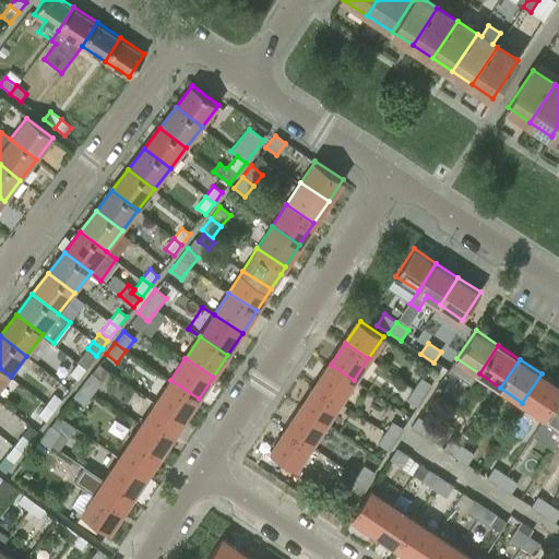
[(78,380),(86,368),(78,361),(69,373),(78,380)]
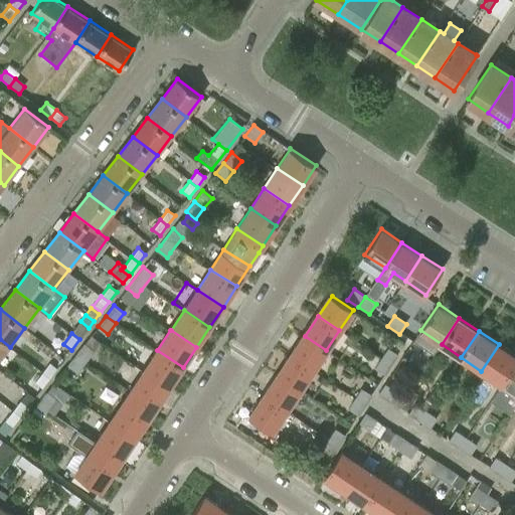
[(84,343),(94,351),(101,341),(92,334),(84,343)]
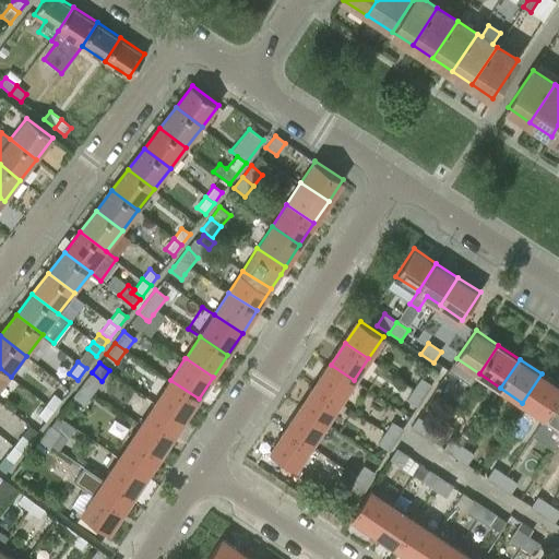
[(331,365),(317,385),(340,401),(354,380),(331,365)]
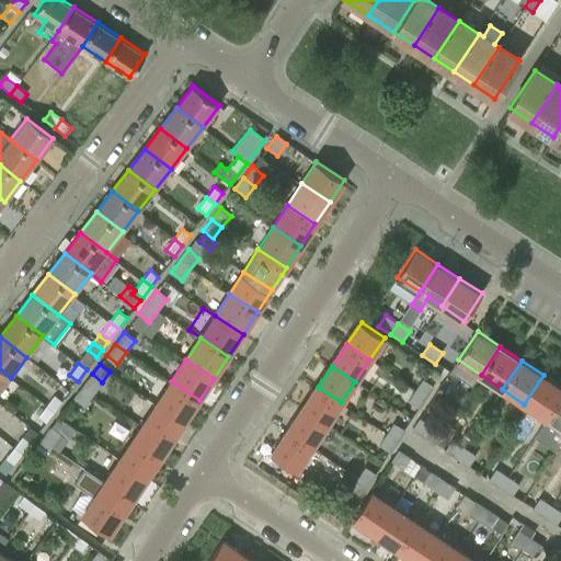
[(0,369),(0,391),(11,378),(0,369)]
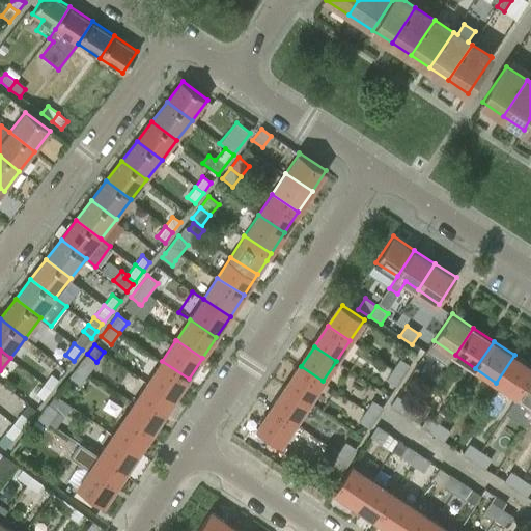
[(87,354),(78,365),(88,373),(96,362),(87,354)]
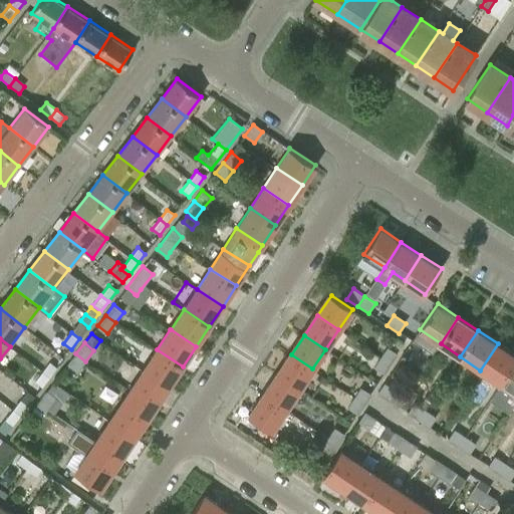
[(513,361),(513,353),(498,343),(480,370),(500,383),(513,361)]
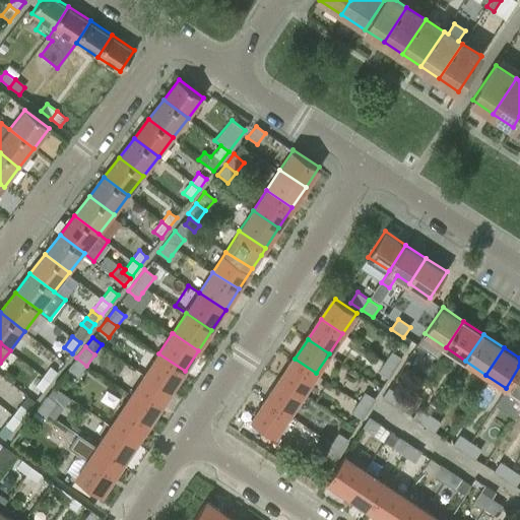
[(391,350),(384,362),(395,368),(401,358),(391,350)]
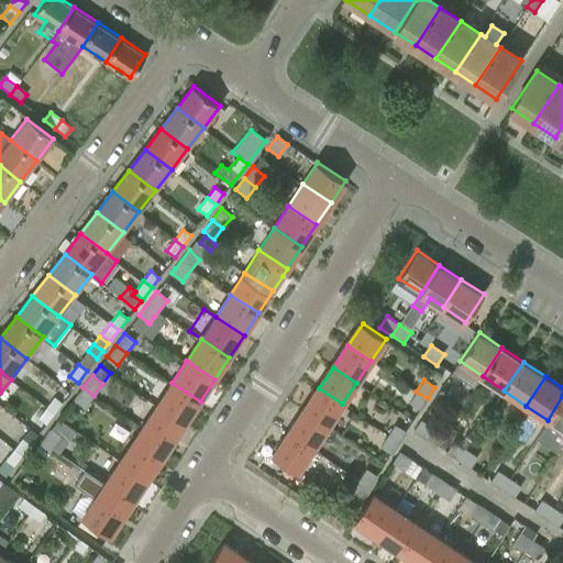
[(172,383),(157,405),(186,423),(200,401),(172,383)]
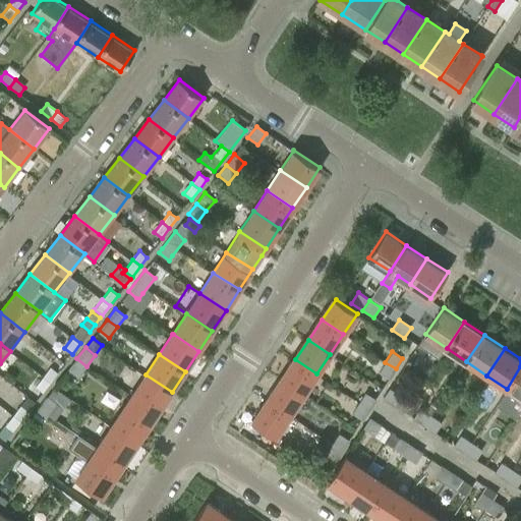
[(87,366),(76,358),(68,369),(78,378),(87,366)]
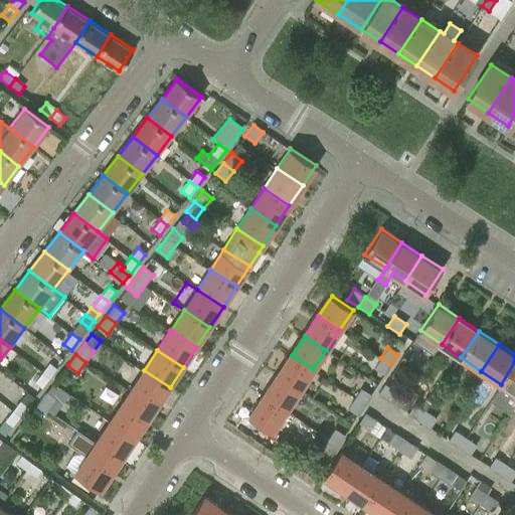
[(279,375),(300,389),(313,369),(292,355),(279,375)]
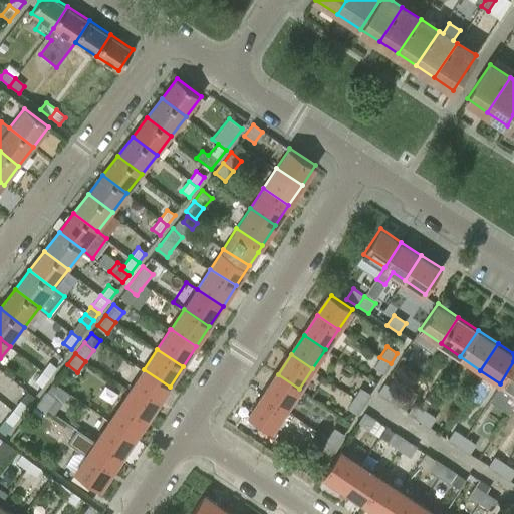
[(383,374),(391,363),(379,357),(373,367),(383,374)]
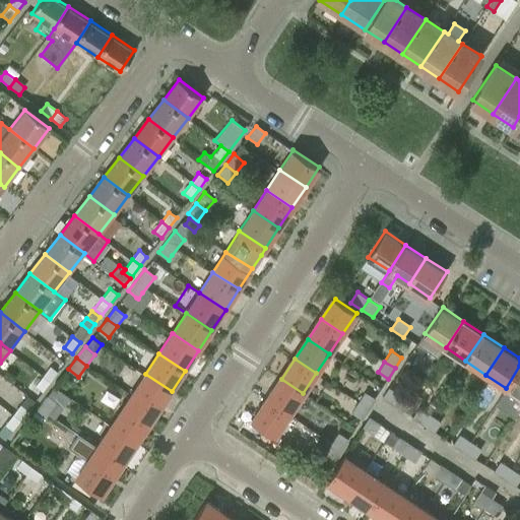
[(519,366),(506,388),(519,397),(519,366)]
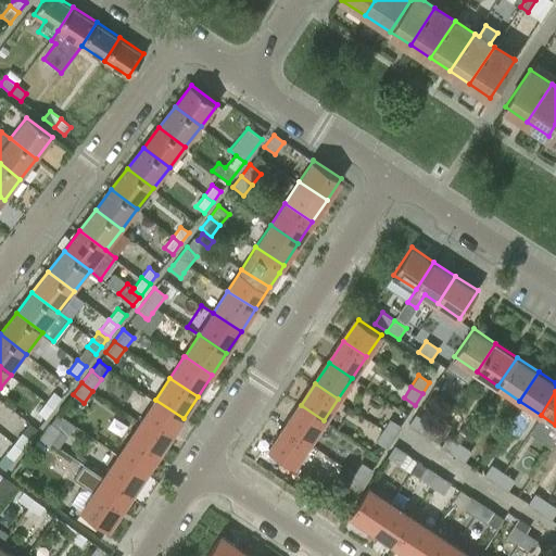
[(52,392),(46,401),(54,407),(61,397),(52,392)]
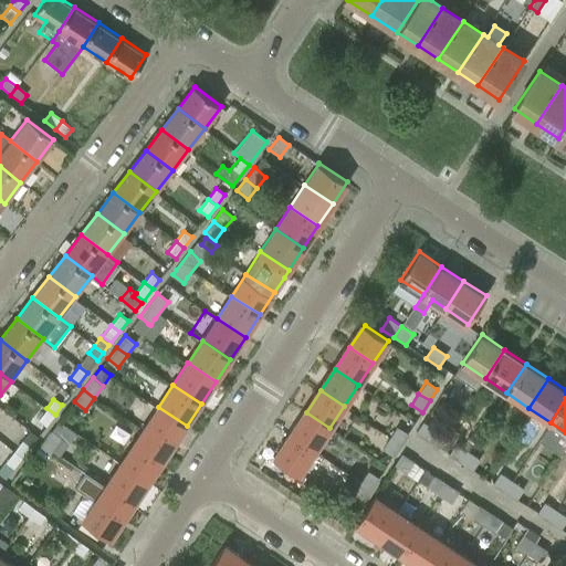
[(158,407),(121,463),(149,482),(187,426),(158,407)]
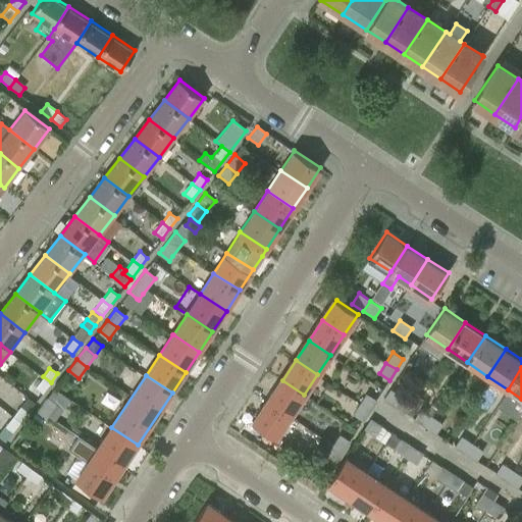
[(43,376),(35,387),(42,394),(51,382),(43,376)]
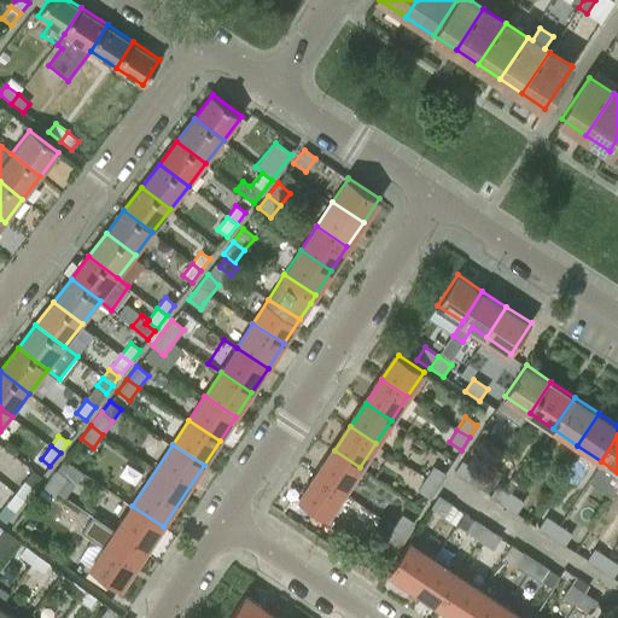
[(334,450),(318,474),(343,491),(360,467),(334,450)]
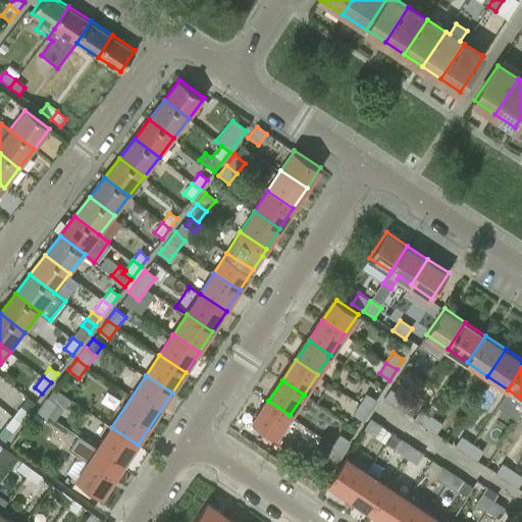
[(402,397),(389,388),(383,399),(396,407),(402,397)]
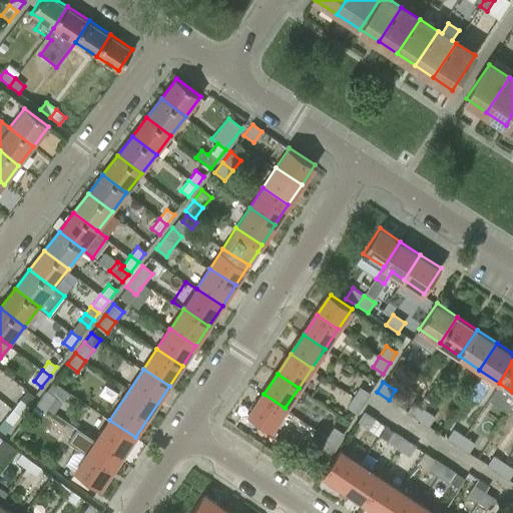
[(360,386),(354,396),(364,403),(370,393),(360,386)]
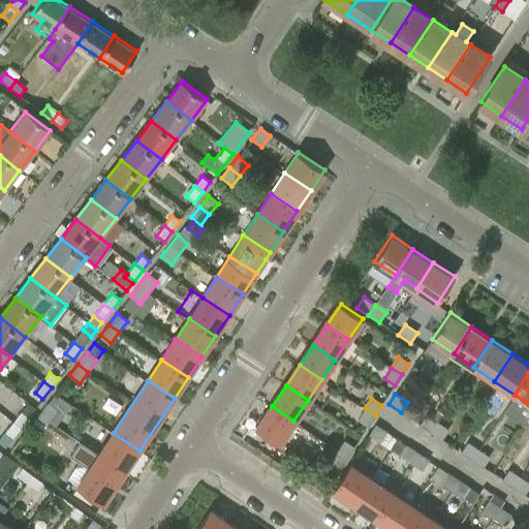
[(422,399),(409,416),(417,423),(430,405),(422,399)]
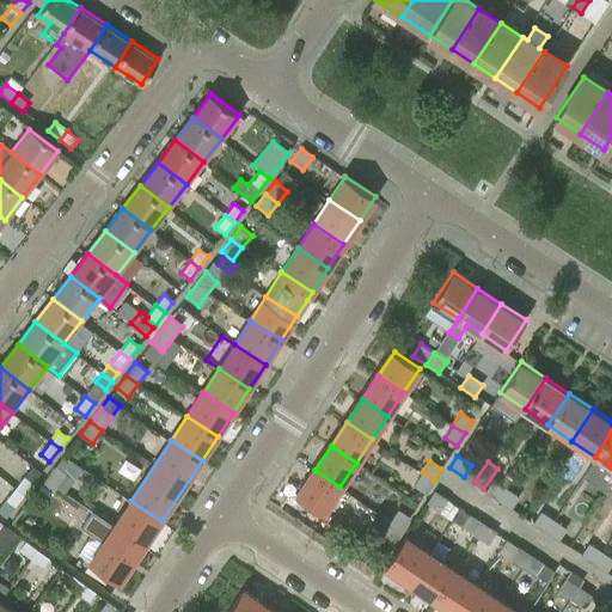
[(32,465),(14,488),(24,495),(42,472),(32,465)]
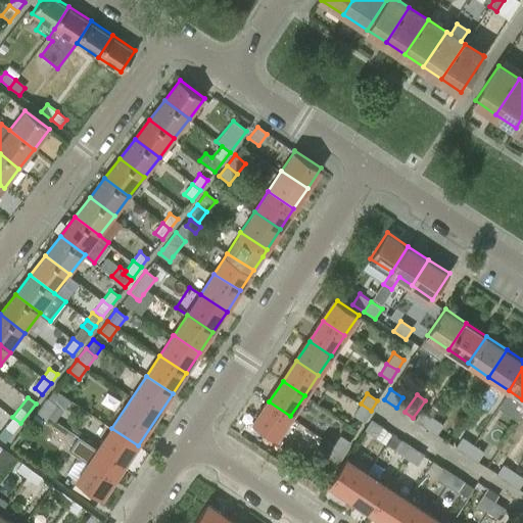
[(48,397),(39,409),(49,417),(58,406),(48,397)]
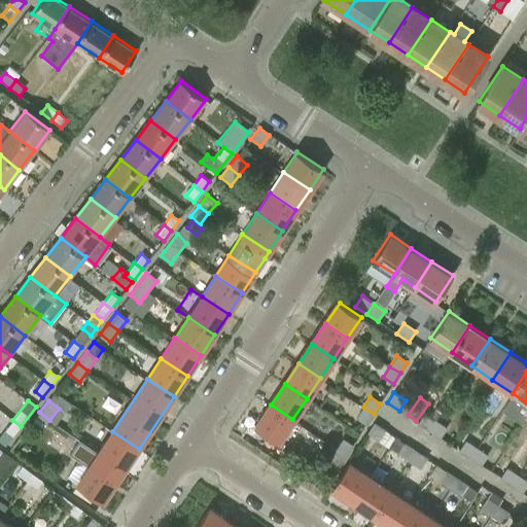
[(292,419),(271,405),(257,425),(279,440),(292,419)]
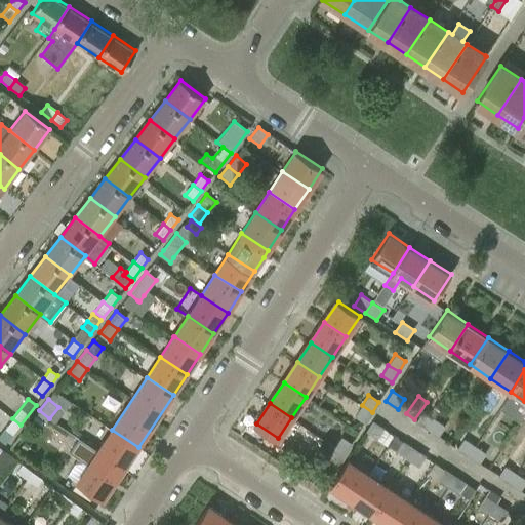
[(362,405),(355,416),(365,423),(372,412),(362,405)]
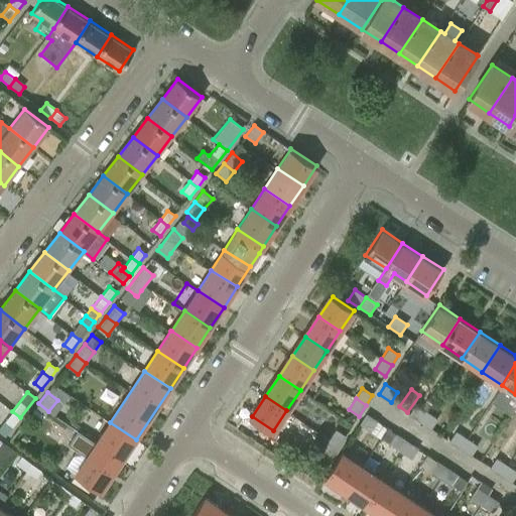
[(48,411),(38,403),(29,414),(39,422),(45,414),(48,411)]
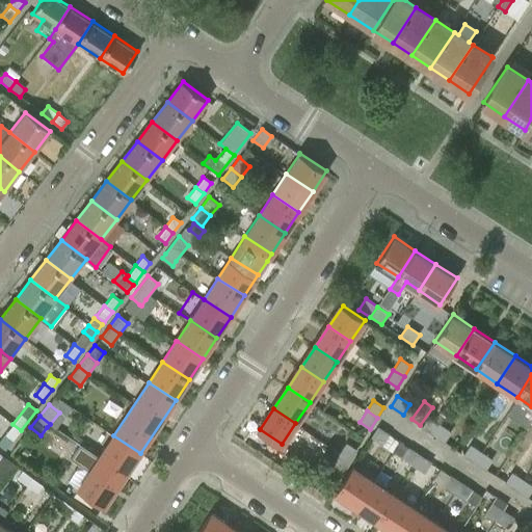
[(422,427),(433,435),(441,424),(428,417),(422,427)]
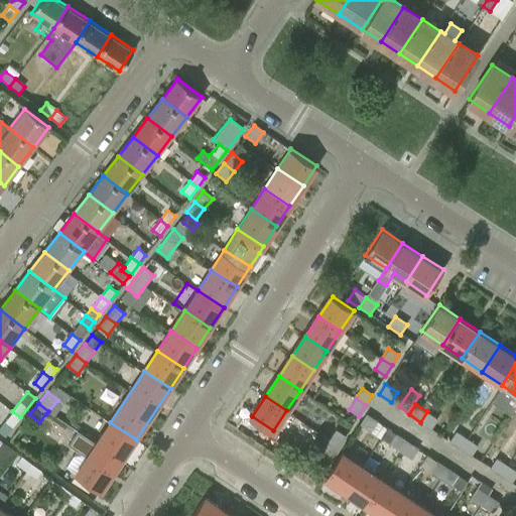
[(12,427),(20,417),(12,411),(4,421),(12,427)]
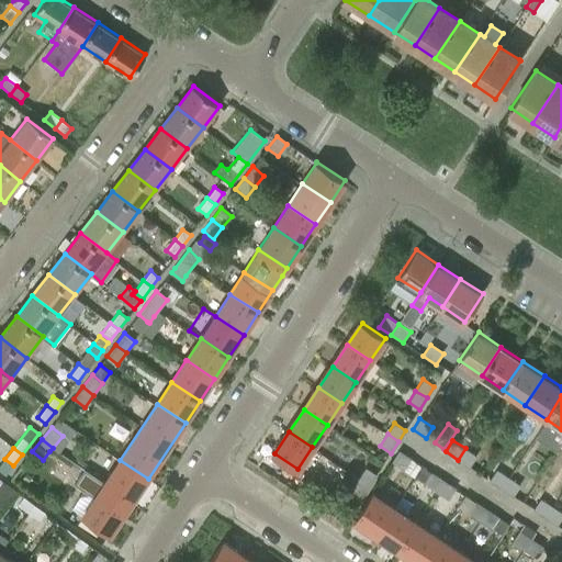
[(465,448),(458,460),(470,467),(478,456),(465,448)]
